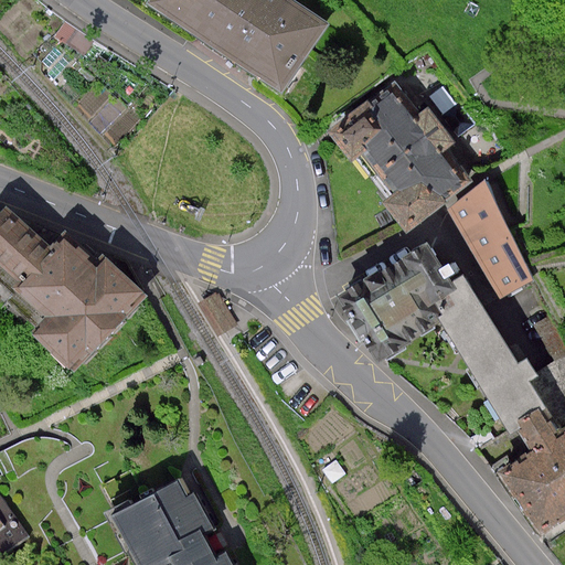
[(285,0),(149,0),(147,4),(283,99),(330,31),(285,0)]
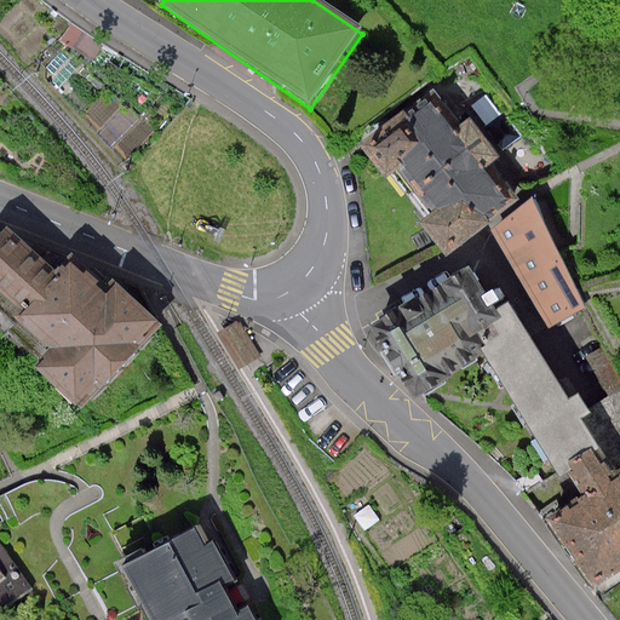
[(458,67),(363,147),(454,253),(512,204),(488,174),(504,160),(499,155),(518,138),(458,67)]
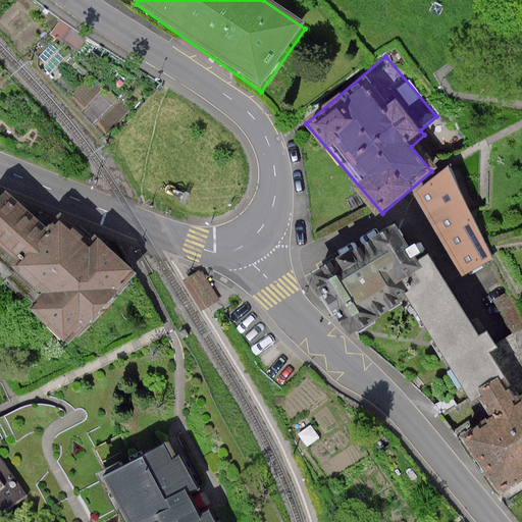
[(450,167),(413,194),(463,278),(492,259),(450,167)]
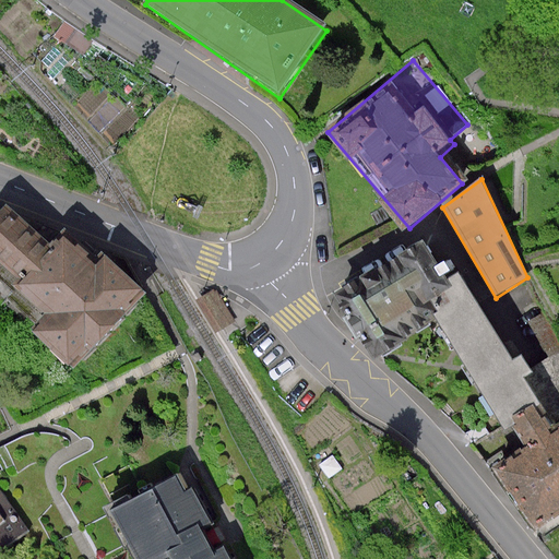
[(7,206),(0,213),(0,263),(15,277),(10,285),(42,313),(30,326),(75,368),(145,290),(106,256),(98,264),(64,235),(52,248),(7,206)]
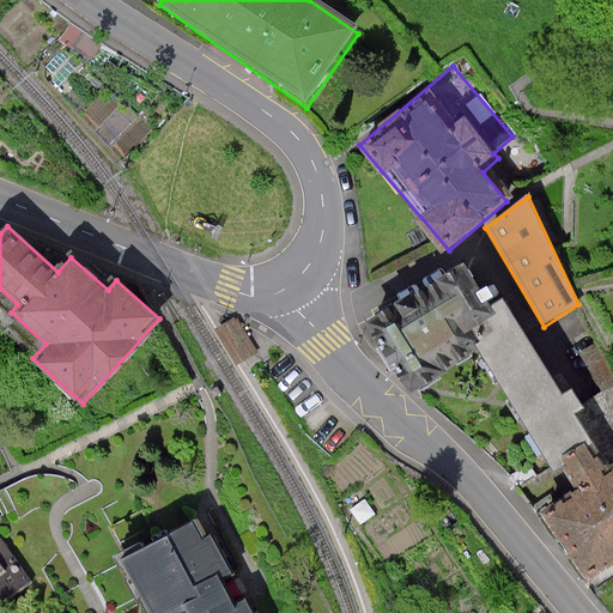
[(477,269),(395,316),(444,383),(503,354),(513,320),(507,309),(486,275),(477,269)]
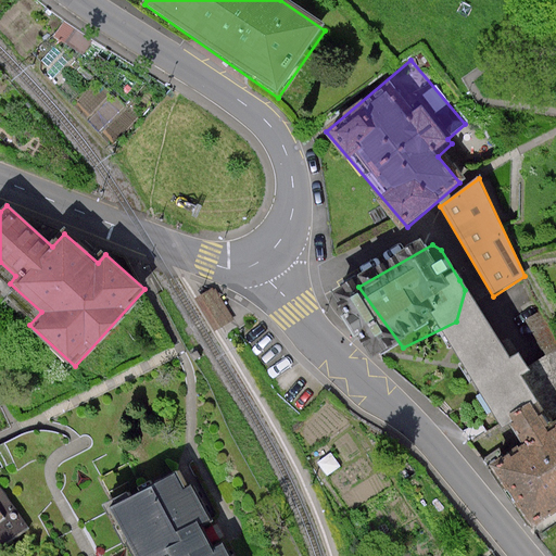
[(465,290),(456,321),(521,422),(544,407),(553,406),(534,377),(546,370),(534,350),(522,357),(471,273),(459,280),(465,290)]
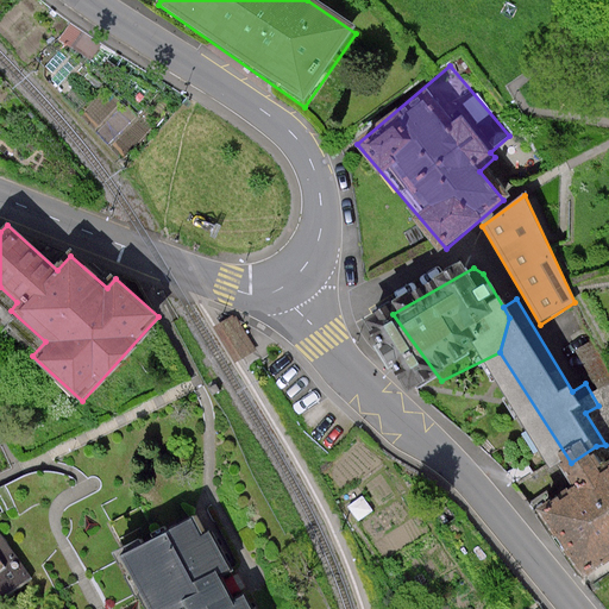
[(608,571),(608,465),(596,446),(571,463),(590,491),(554,514),(597,579),(608,571)]
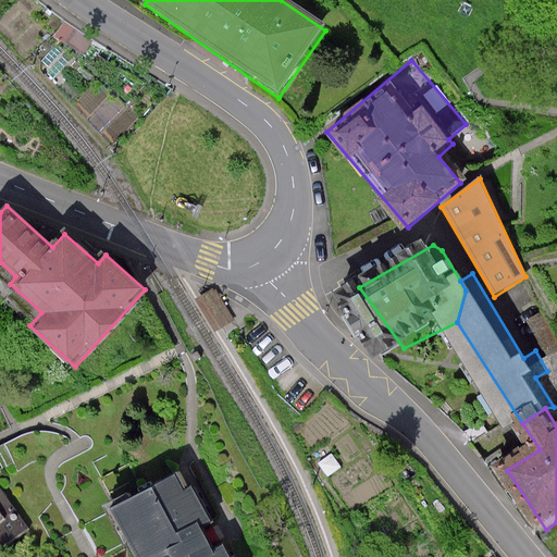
[(225,556),(182,472),(112,508),(137,556),(225,556)]
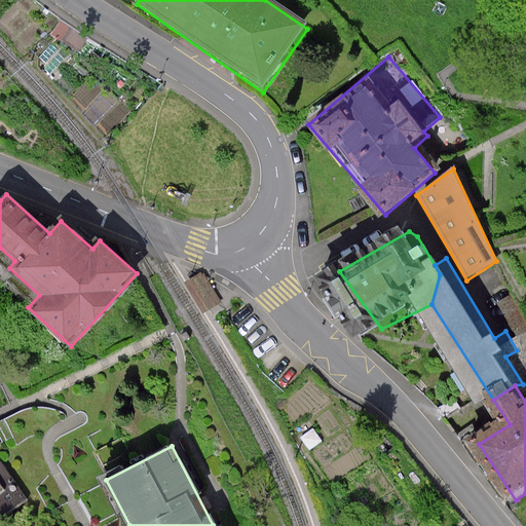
[(0,519),(26,500),(0,464),(0,519)]
